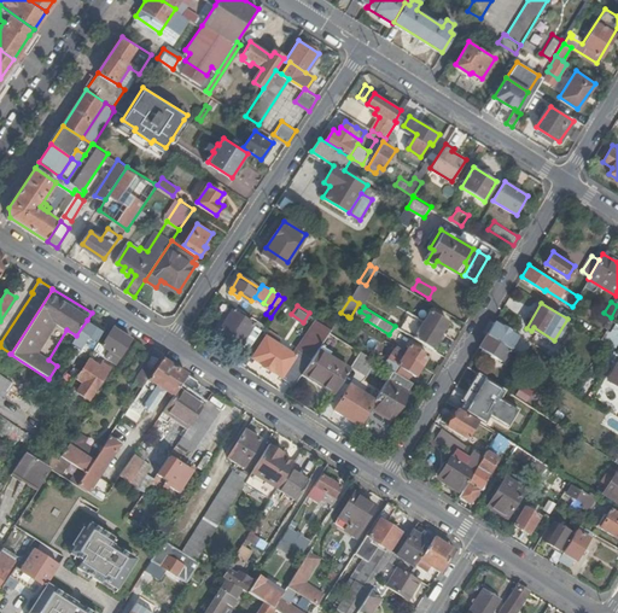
[(256,308),(250,316),(266,326),(270,317),(266,314),(256,308)]
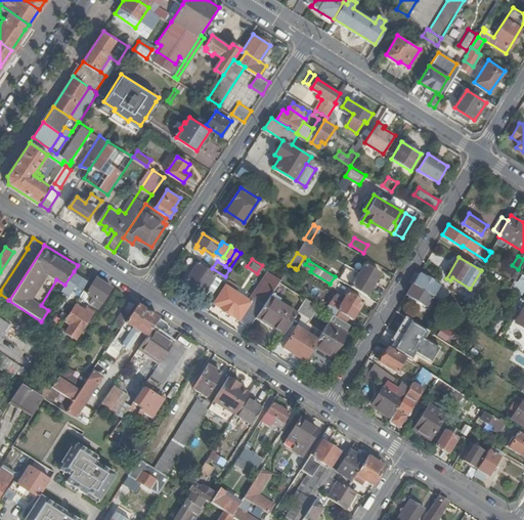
[(366,261),(359,272),(376,282),(377,283),(383,274),(373,268),(375,266),(366,261)]
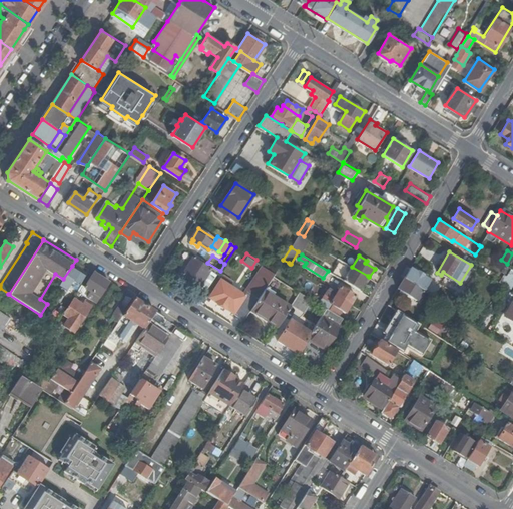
[(193,258),(182,274),(207,290),(217,274),(193,258)]
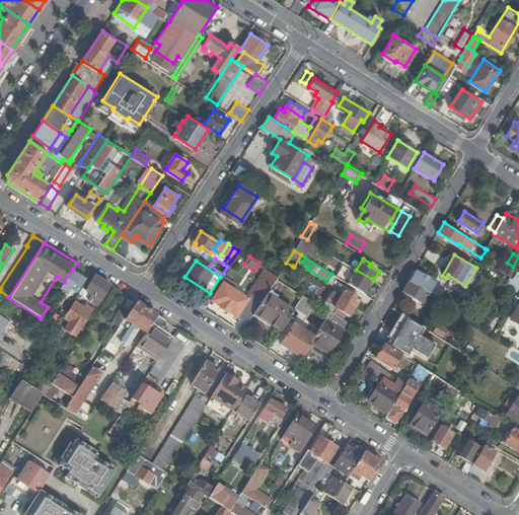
[(335,268),(331,274),(348,283),(351,278),(335,268)]
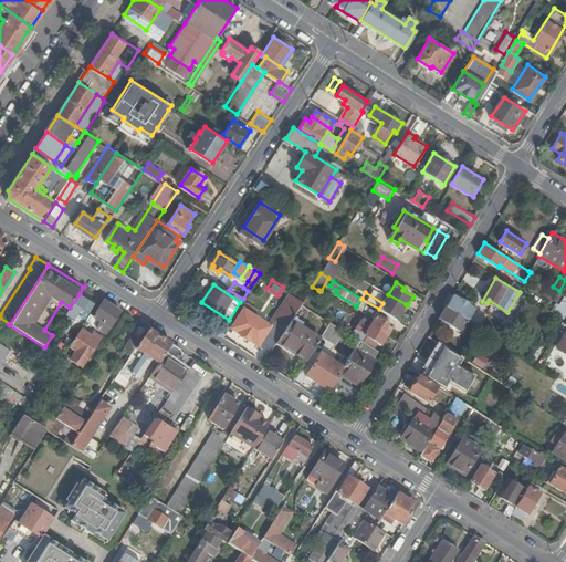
[(94,303),(80,293),(70,308),(66,314),(74,319),(80,311),(81,312),(83,309),(88,312),(94,303)]
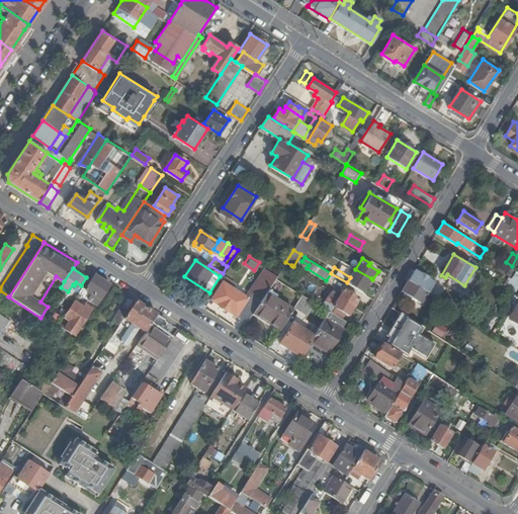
[(226,278),(212,301),(247,322),(254,312),(269,290),(277,278),(278,276),(269,270),(265,268),(247,296),(232,287),(234,283),(226,278)]
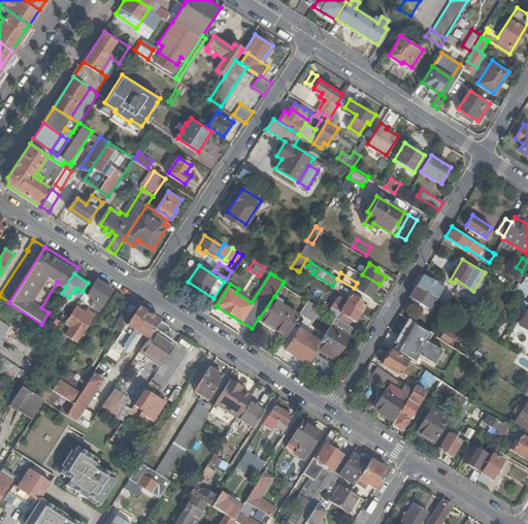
[(276,273),(274,275),(284,282),(284,281),(285,279),(276,273)]
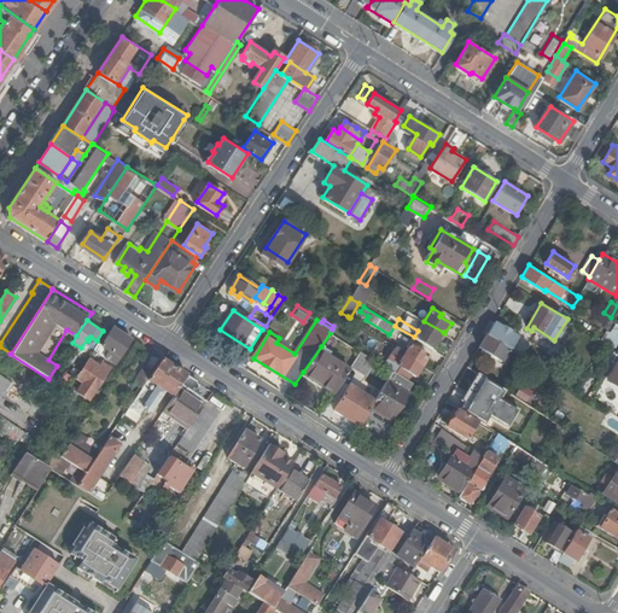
[(617,343),(617,321),(616,320),(602,339),(616,348),(617,343)]
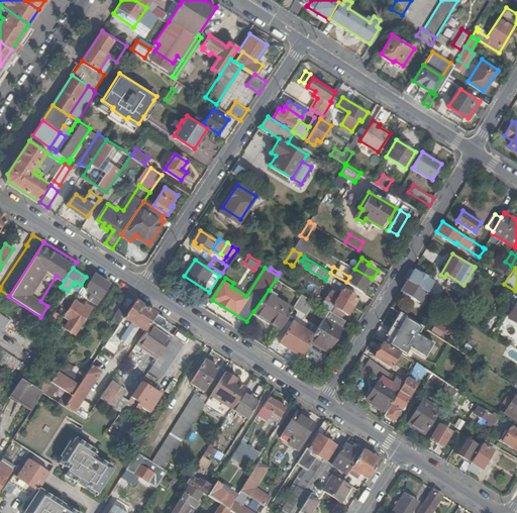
[(354,269),(349,277),(346,282),(362,292),(371,278),(354,269)]
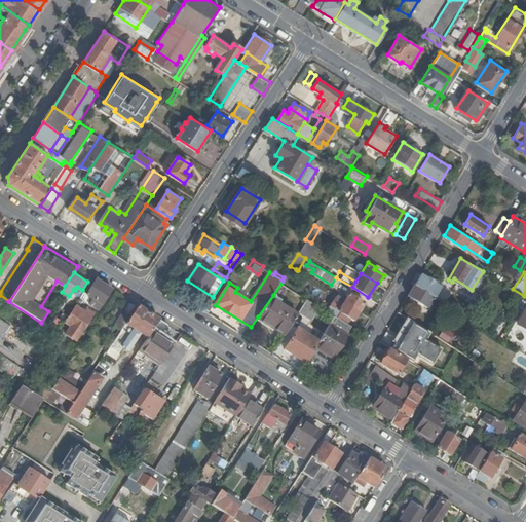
[(420,273),(415,284),(435,296),(441,286),(420,273)]
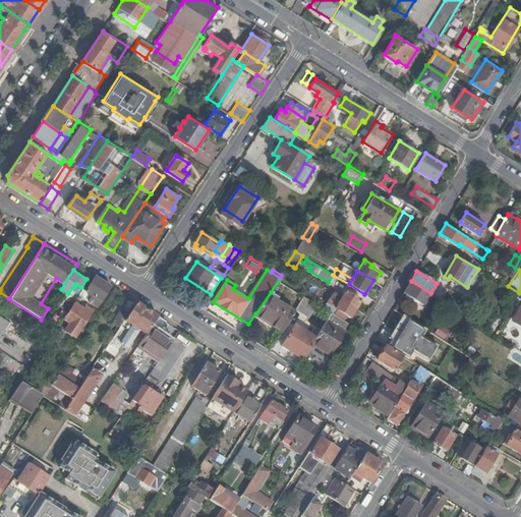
[(82,298),(97,307),(111,286),(96,276),(84,292),(85,293),(82,298)]
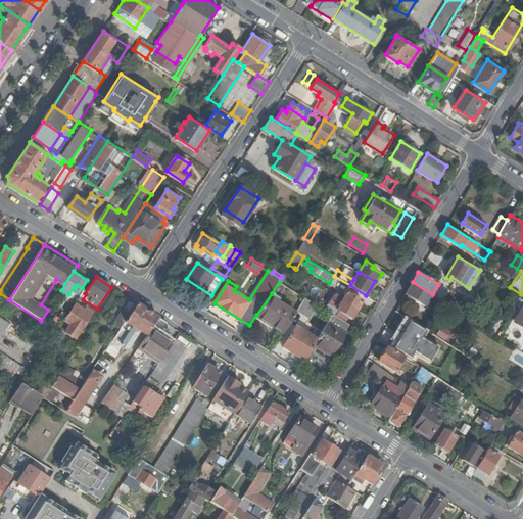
[(406,292),(425,304),(432,294),(413,282),(406,292)]
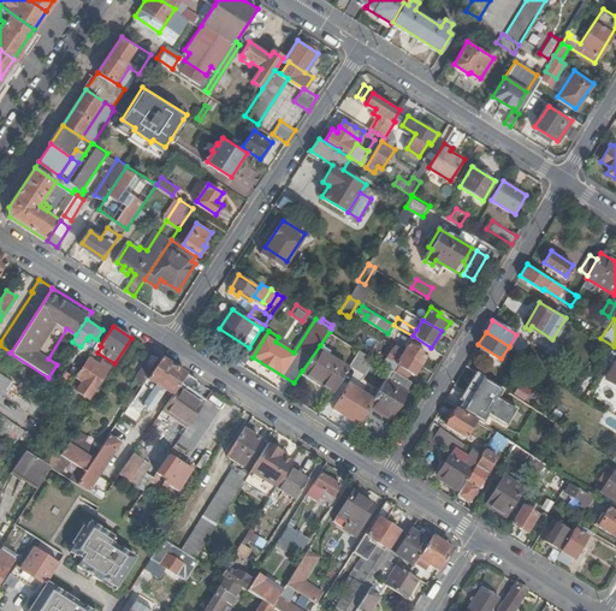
[(527,346),(515,339),(510,348),(521,355),(527,346)]
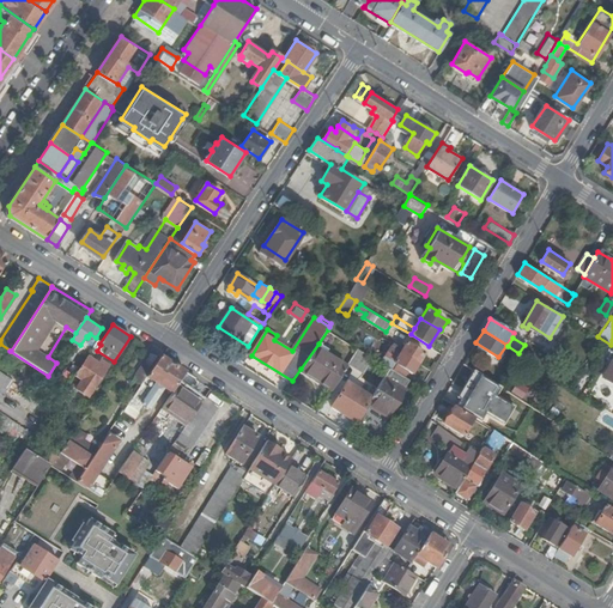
[(425,353),(407,341),(400,352),(419,363),(425,353)]
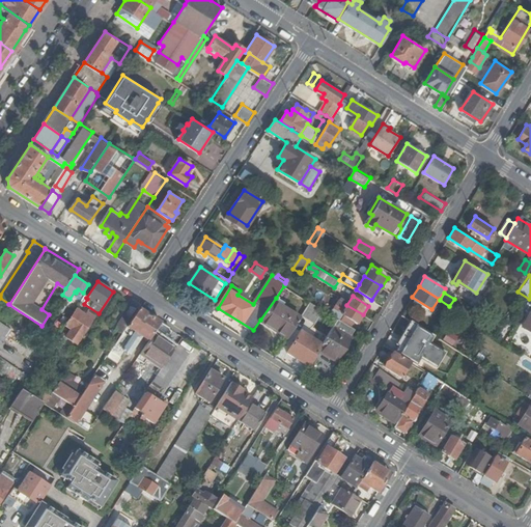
[(278,299),(276,298),(260,320),(288,337),(301,317),(276,302),(278,299)]
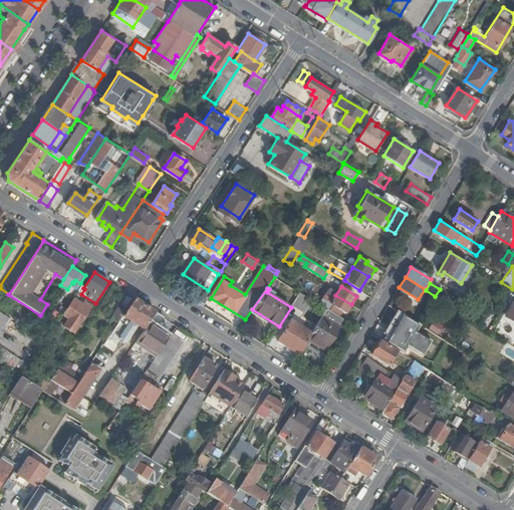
[(325,299),(346,312),(351,304),(335,295),(331,292),(328,290),(323,298),(325,299)]
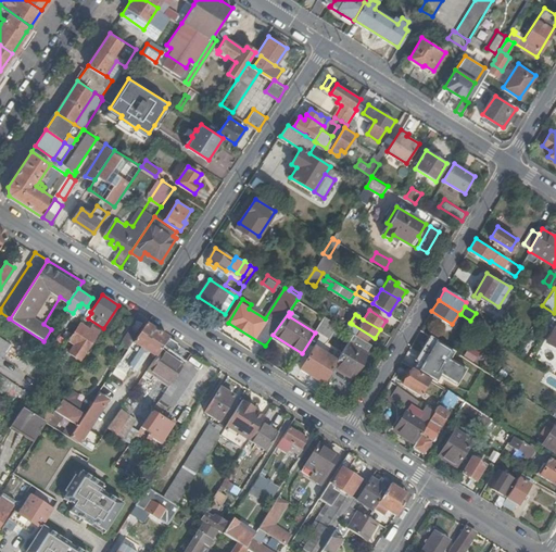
[(339,325),(326,316),(317,330),(330,339),(339,325)]
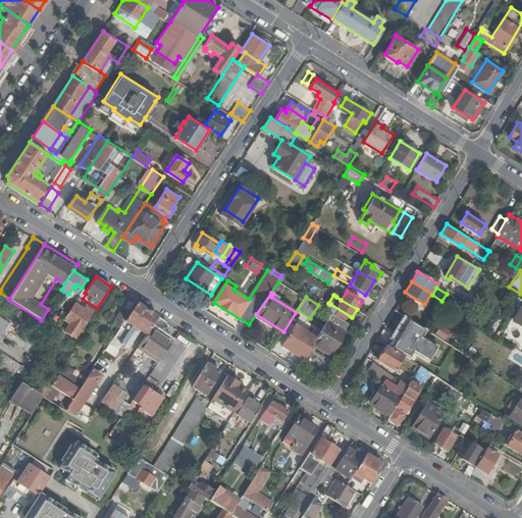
[(85,310),(74,303),(64,319),(68,322),(63,330),(74,338),(92,310),(87,307),(85,310)]
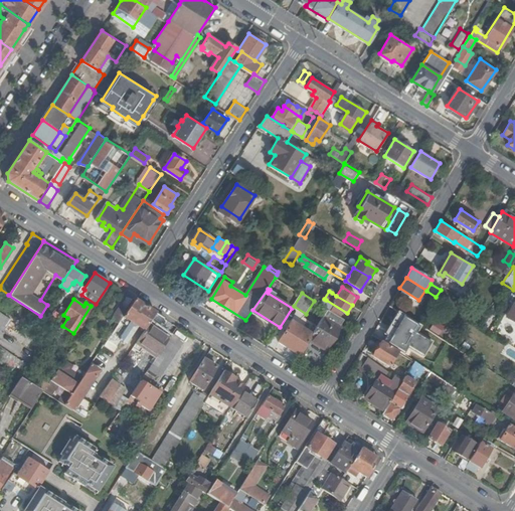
[(131,321),(119,338),(116,336),(112,333),(108,340),(118,346),(122,340),(126,343),(138,326),(145,330),(148,325),(149,323),(156,312),(135,299),(129,308),(123,316),(131,321)]
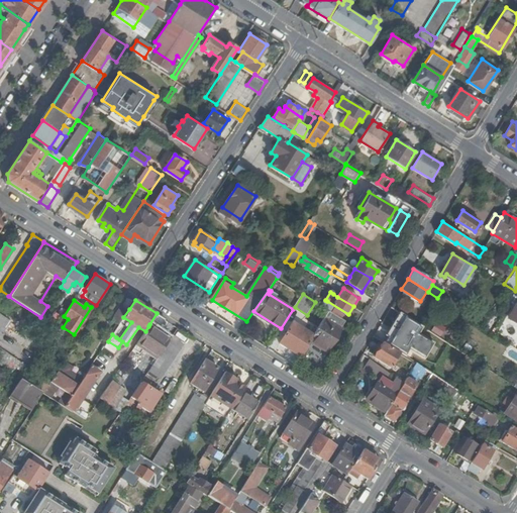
[(121,304),(111,318),(119,323),(121,321),(123,317),(129,309),(121,304)]
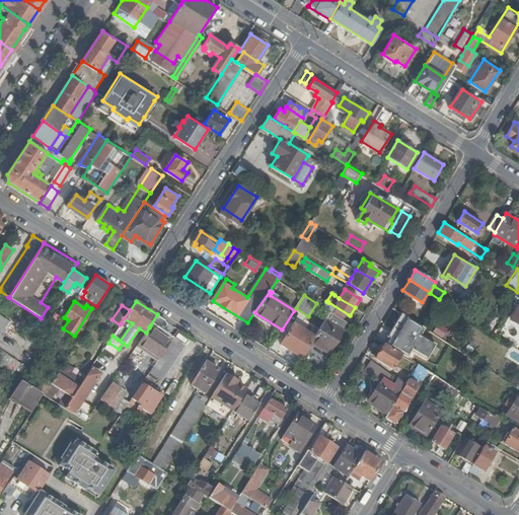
[(347,321),(329,310),(314,337),(310,342),(327,352),(347,321)]
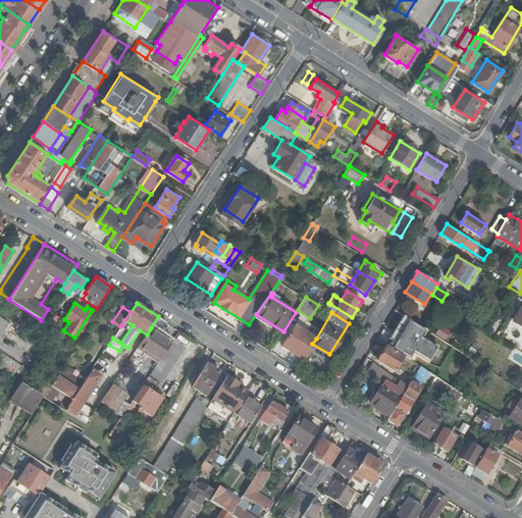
[(422,333),(426,326),(402,312),(386,342),(409,354),(412,349),(428,358),(437,342),(422,333)]
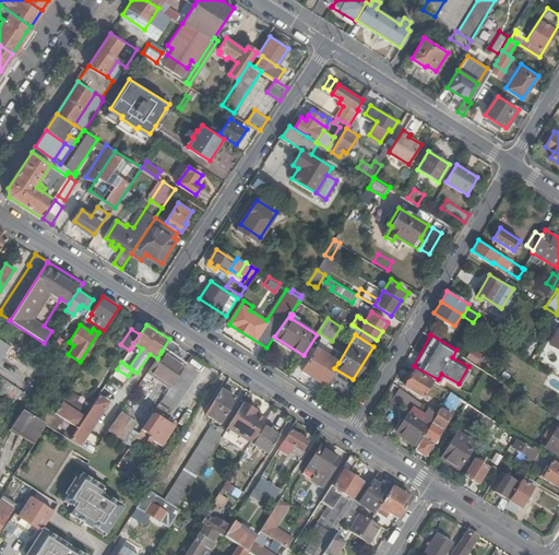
[(0,354),(6,358),(14,346),(0,335),(0,354)]
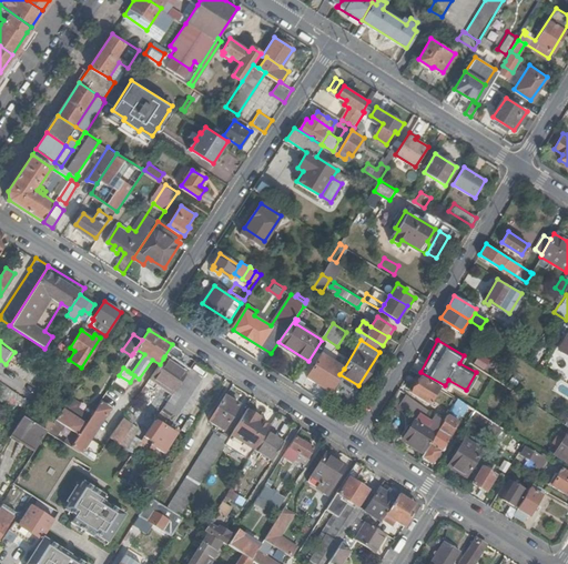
[(181,350),(172,344),(164,356),(173,362),(181,350)]
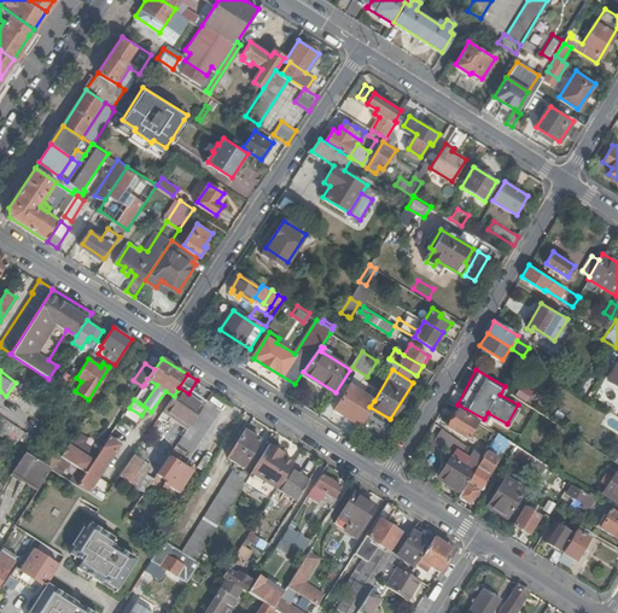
[(145,384),(143,386),(134,400),(139,403),(150,387),(145,384)]
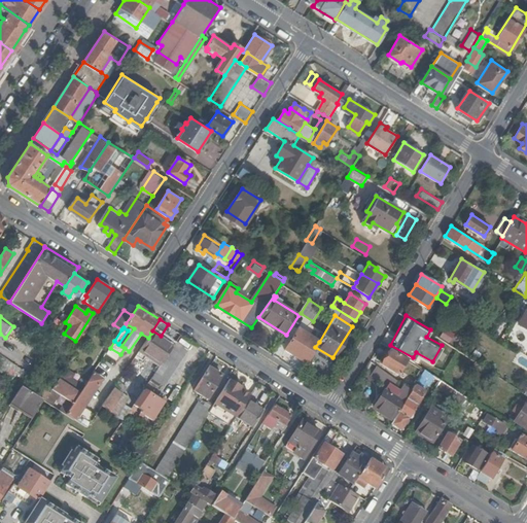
[(299,328),(285,350),(306,362),(313,350),(315,347),(319,342),(299,328)]
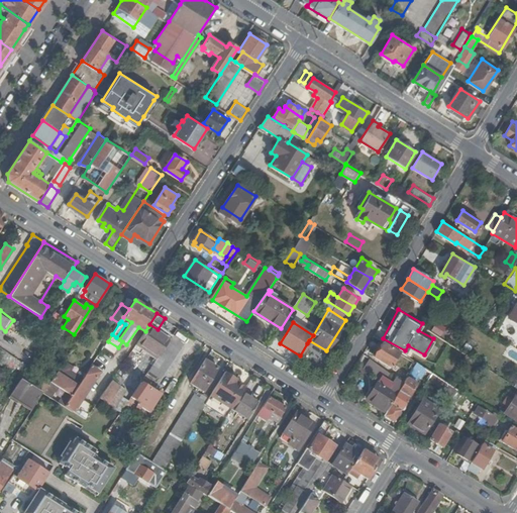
[(145,331),(134,347),(154,361),(170,339),(148,326),(145,331)]
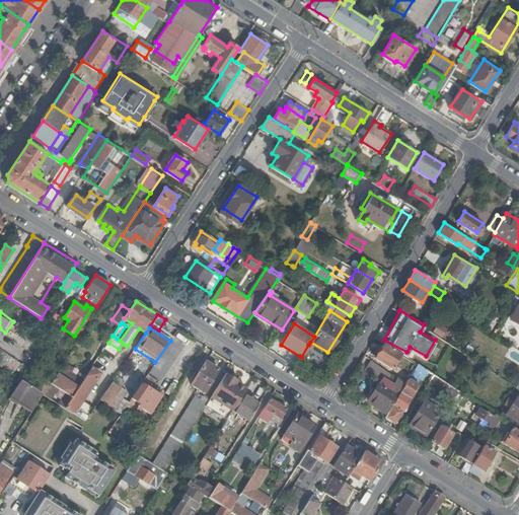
[(173,336),(170,341),(155,362),(148,374),(159,381),(184,342),(173,336)]
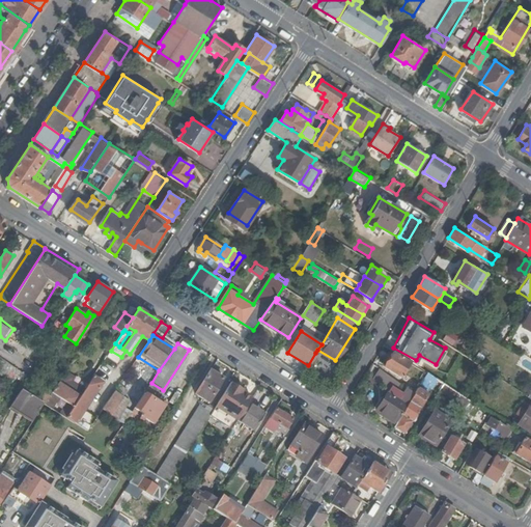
[(497,355),(488,350),(479,363),(486,368),(497,355)]
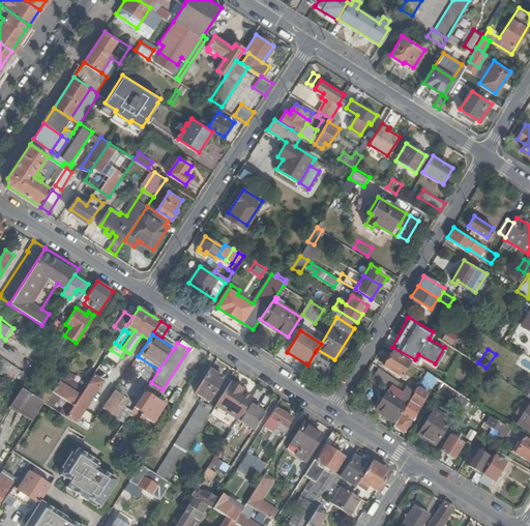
[(400,376),(404,370),(420,381),(427,371),(418,366),(392,350),(386,359),(383,357),(382,360),(379,359),(378,362),(400,376)]
